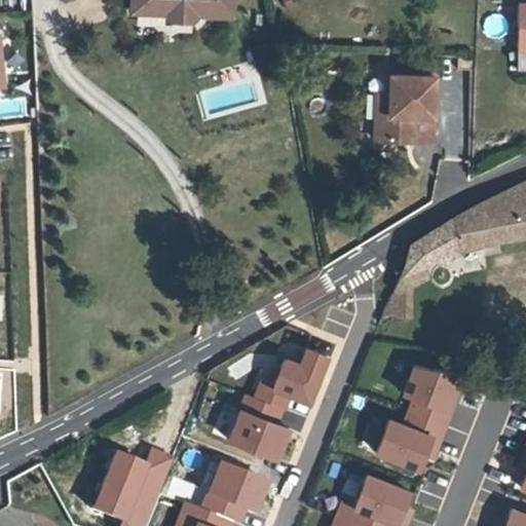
[(127,0),(127,12),(161,14),(167,22),(188,23),(194,15),(227,16),(227,0),(127,0)]
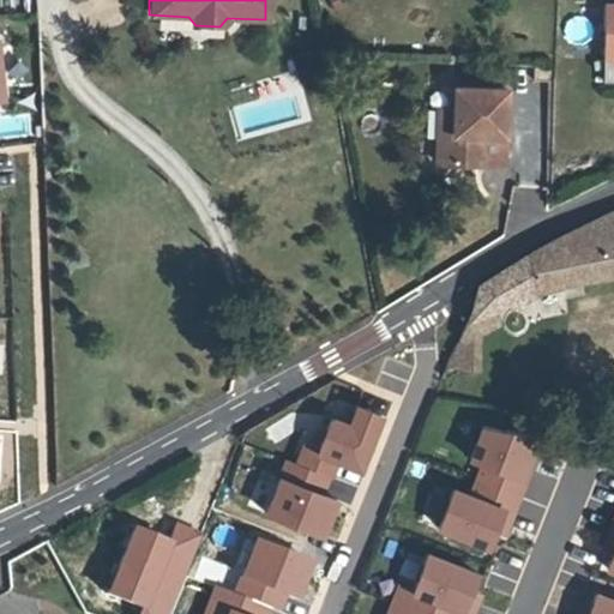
[(613,7),(605,7),(603,62),(613,61),(613,7)]
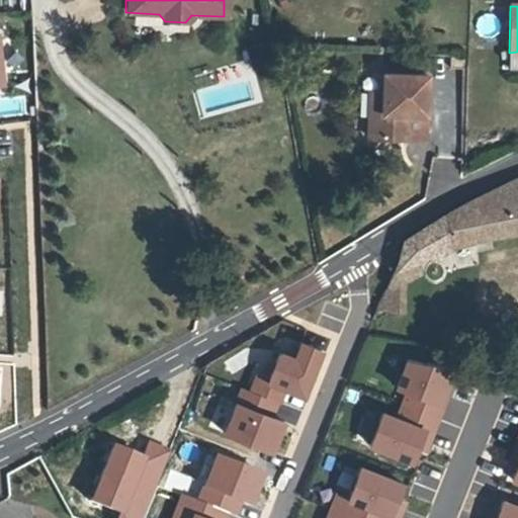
[(380,118),(368,117),(367,142),(397,144),(398,126),(398,119),(424,120),(426,87),(382,86),(381,99),(380,118)]
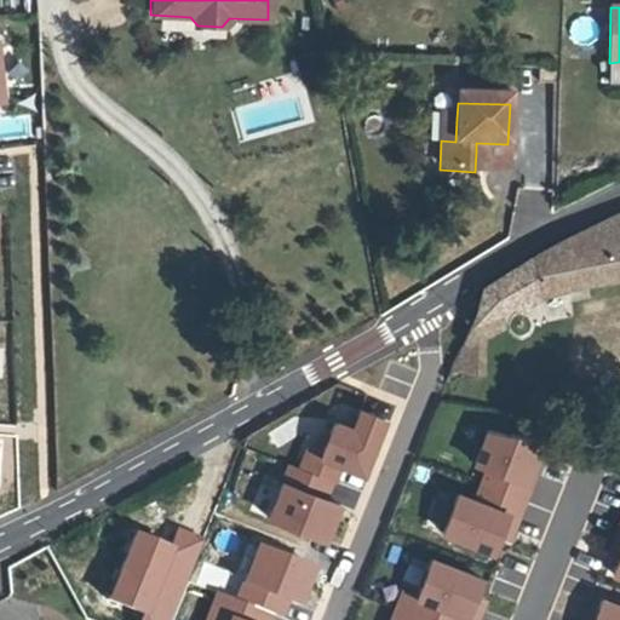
[(442,119),(441,141),(455,142),(457,119),(442,119)]
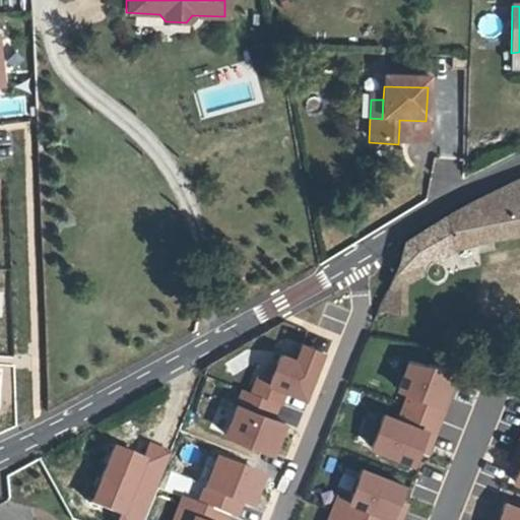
[(426,129),(426,121),(399,120),(399,127),(426,129)]
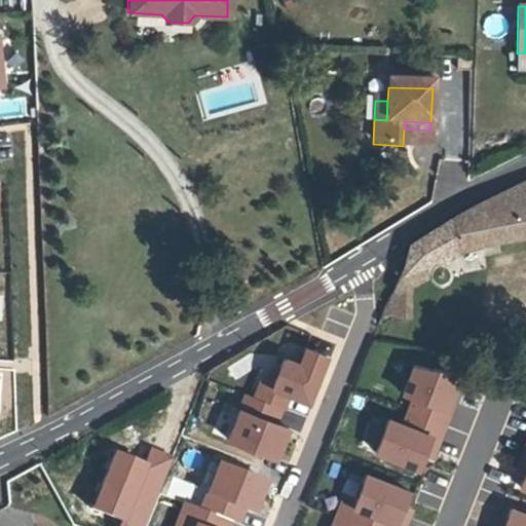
[(456,213),(452,215),(456,248),(482,239),(525,231),(525,182),(470,208),(456,213)]
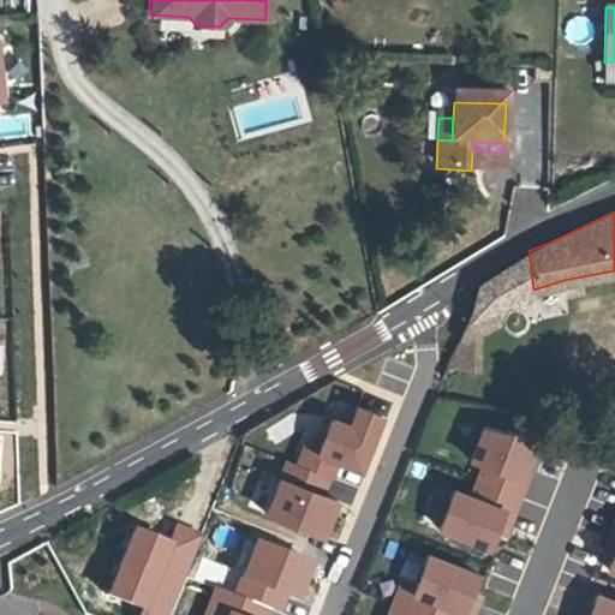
[(513,263),(508,266),(512,299),(533,290),(529,251),(513,263)]
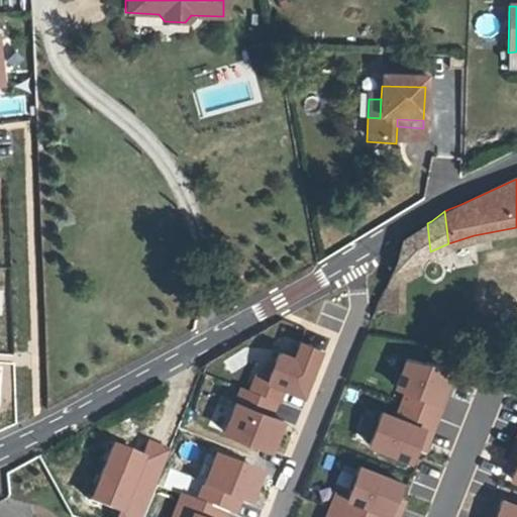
[(430,251),(427,223),(417,229),(403,237),(390,278),(379,307),(398,311),(396,281),(412,275),(411,262),(430,251)]
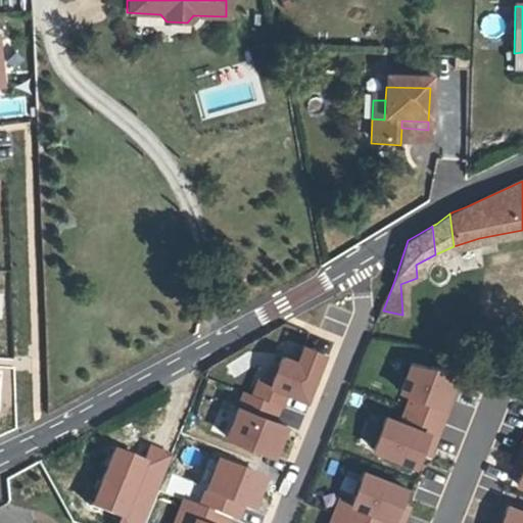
[(284,358),(272,388),(289,395),(310,403),(328,358),(305,348),(299,364),(284,358)]
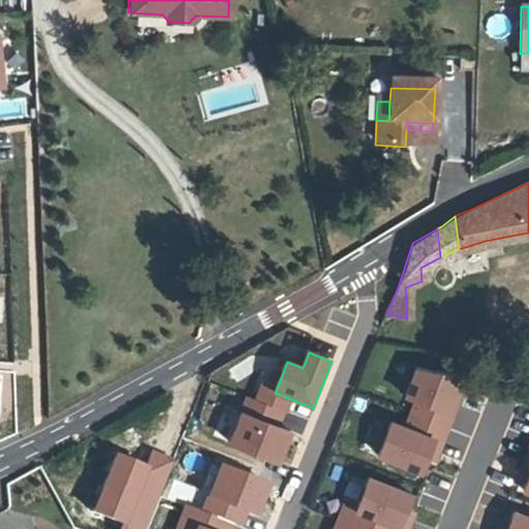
[(456,413),(453,411),(459,396),(464,380),(421,364),(408,396),(419,400),(408,427),(394,422),(389,434),(383,448),(381,454),(425,471),(430,457),(434,458),(441,441),(444,442),(456,413)]
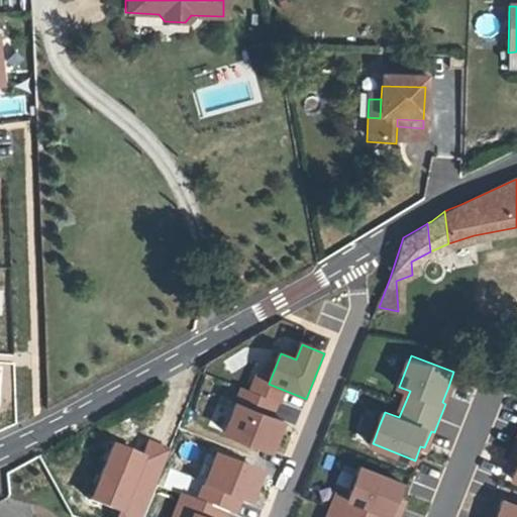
[(254,379),(249,391),(279,402),(281,404),(286,391),(269,384),(254,379)]
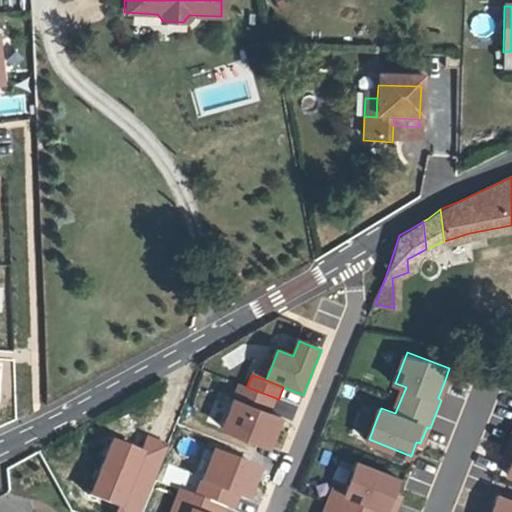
[(438,398),(441,400),(447,384),(444,383),(438,398)]
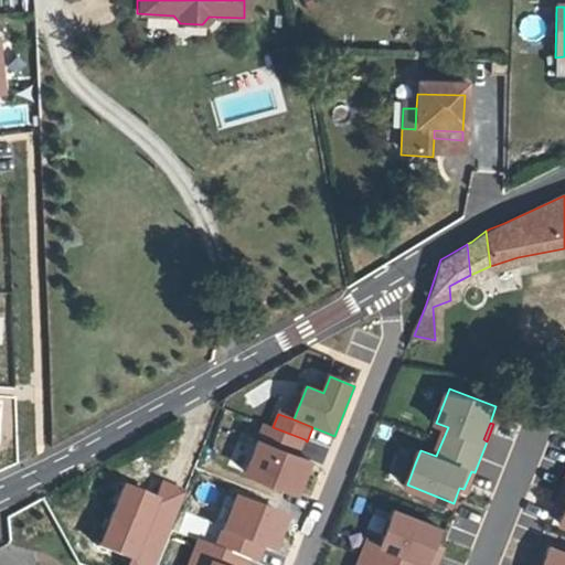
[(264,424),(258,440),(299,456),(305,439),(273,427),(264,424)]
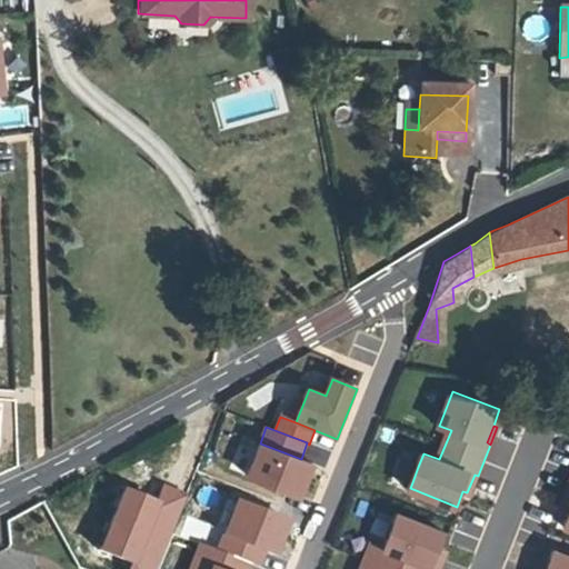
[(301,459),(260,443),(246,480),(301,501),(316,465),(301,459)]
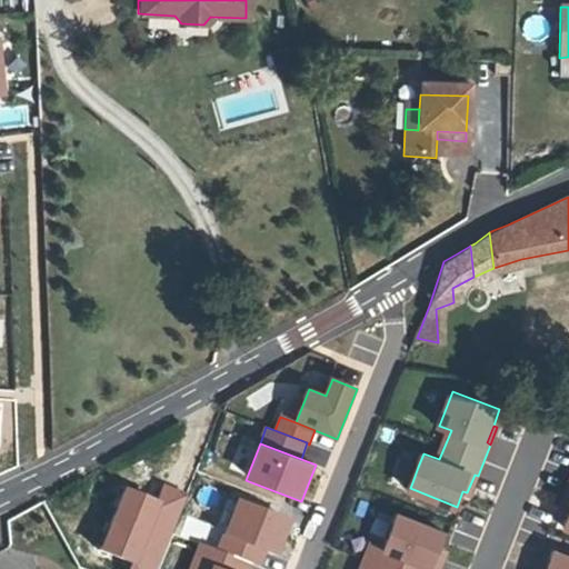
[(133,469),(127,457),(112,465),(119,477),(133,469)]
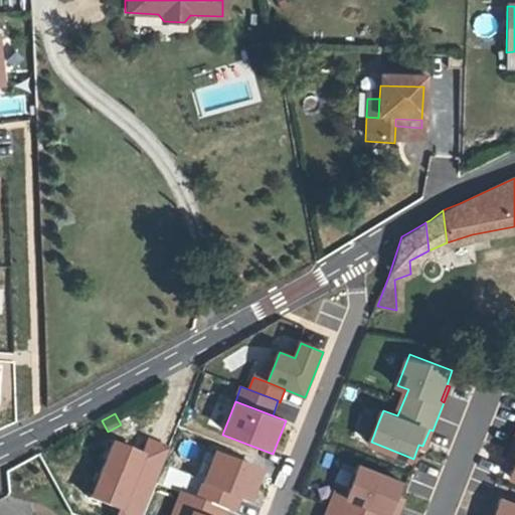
[(373,437),(378,422),(364,416),(359,430),(373,437)]
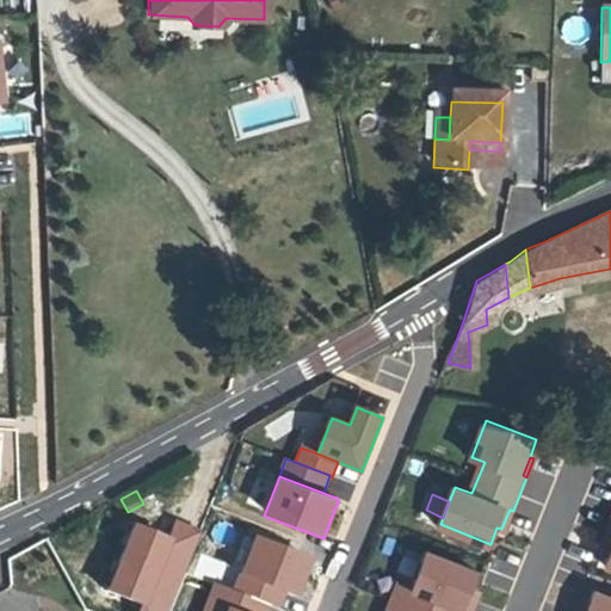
[(510,510),(501,529),(505,531),(513,511),(510,510)]
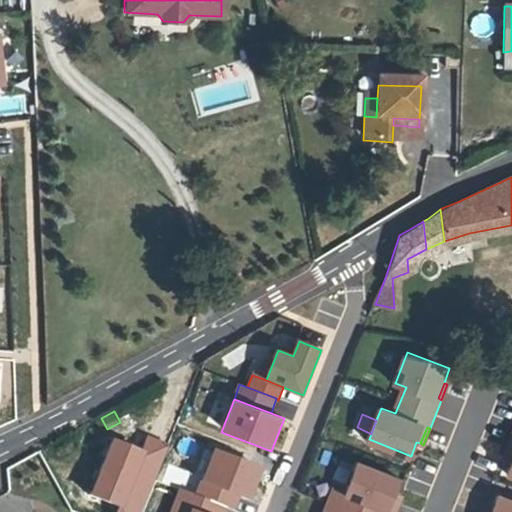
[(262,469),(218,451),(206,482),(242,496),(251,499),(262,469)]
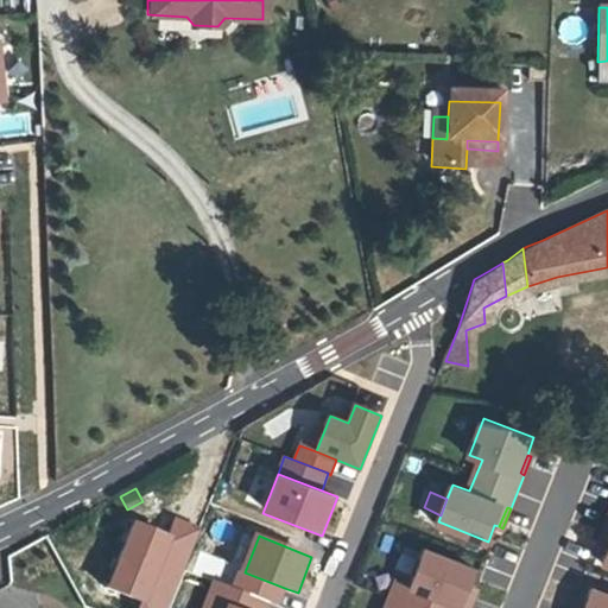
[(470,607),(472,607),(467,606),(475,587),(470,584),(477,568),(428,549),(412,584),(400,580),(388,607),(470,607)]
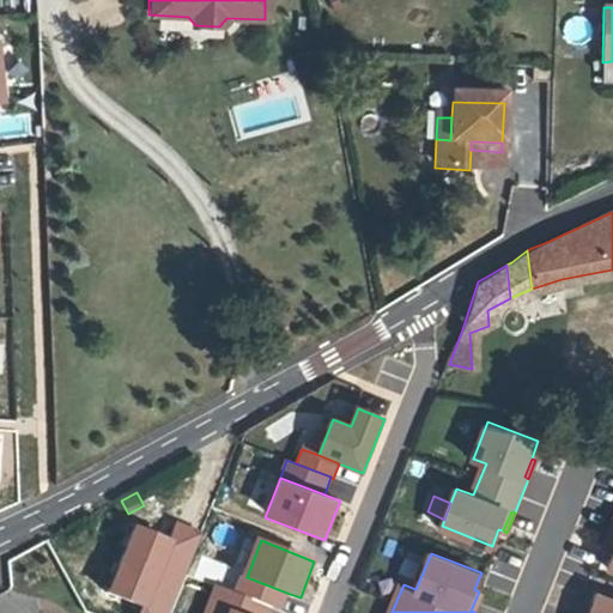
[(290,594),(247,577),(240,596),(272,610),(281,612),(290,594)]
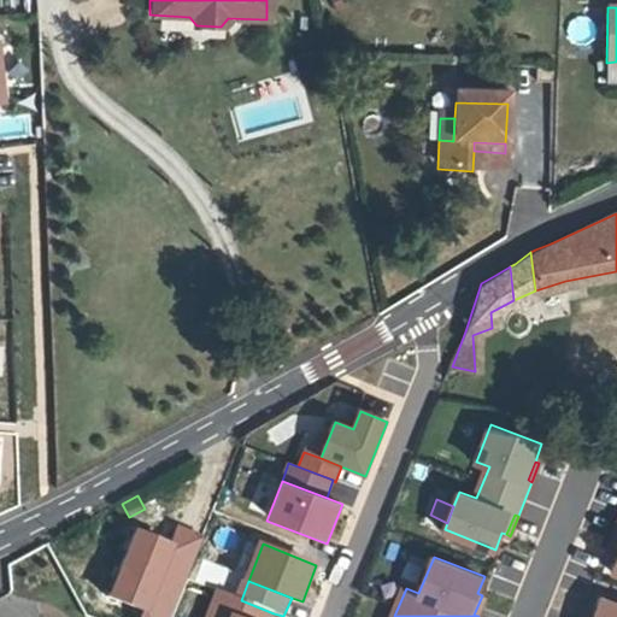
[(272,616),(274,613),(241,600),(221,593),(211,616),(272,616)]
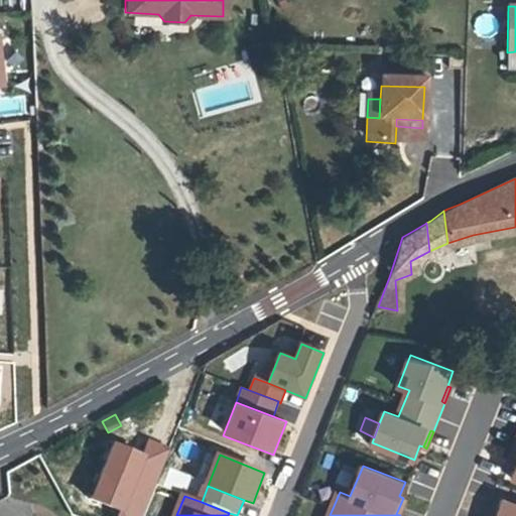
[(396,514),(400,515),(407,499),(403,498),(396,514)]
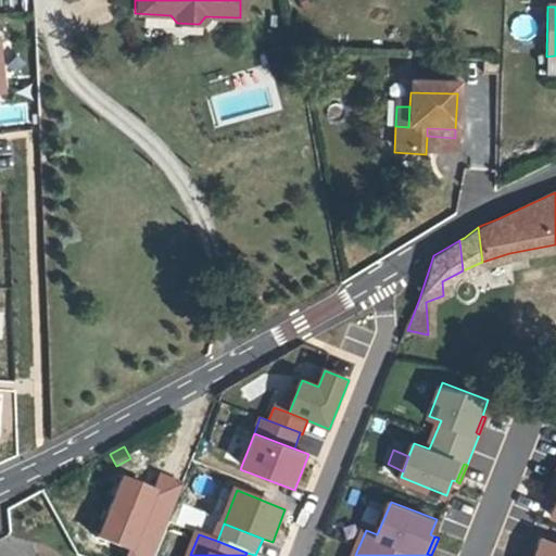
[(555,555),(555,541),(543,536),(536,552),(533,550),(530,555),(555,555)]
